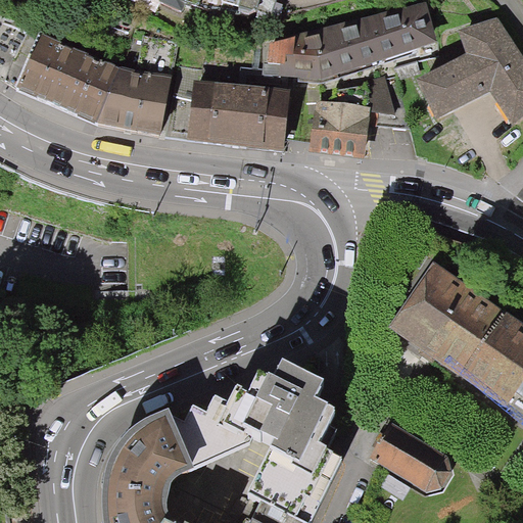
[(273,15),(277,0),(187,0),(191,1),(225,9),(273,15)]
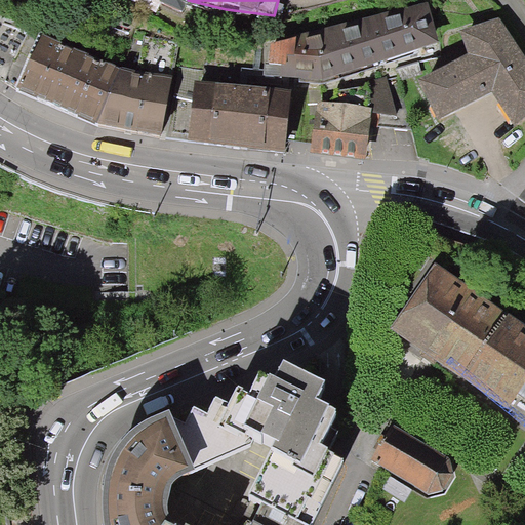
[(247,50),(244,77),(321,85),(440,46),(429,6),(247,50)]
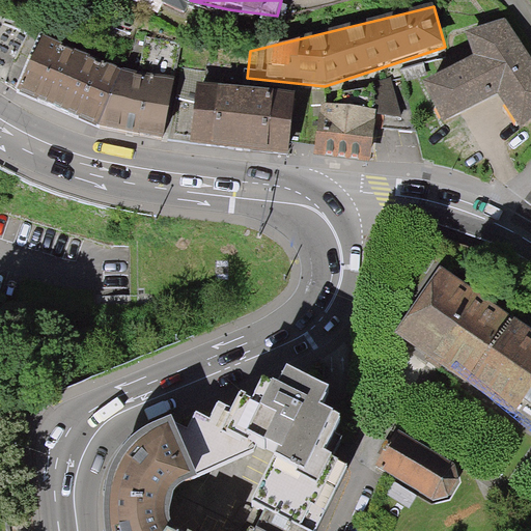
[(530,57),(504,19),(467,33),(475,58),(423,82),(442,122),(498,95),(518,127),(530,116),(530,57)]
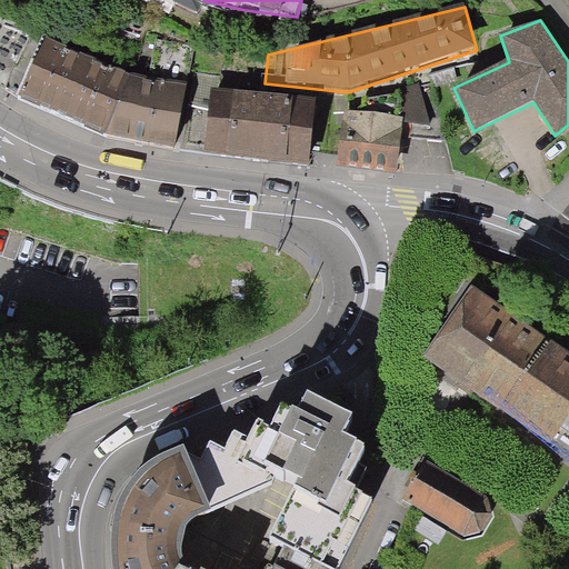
[(47,39),(18,96),(106,136),(173,147),(188,85),(131,75),(47,39)]
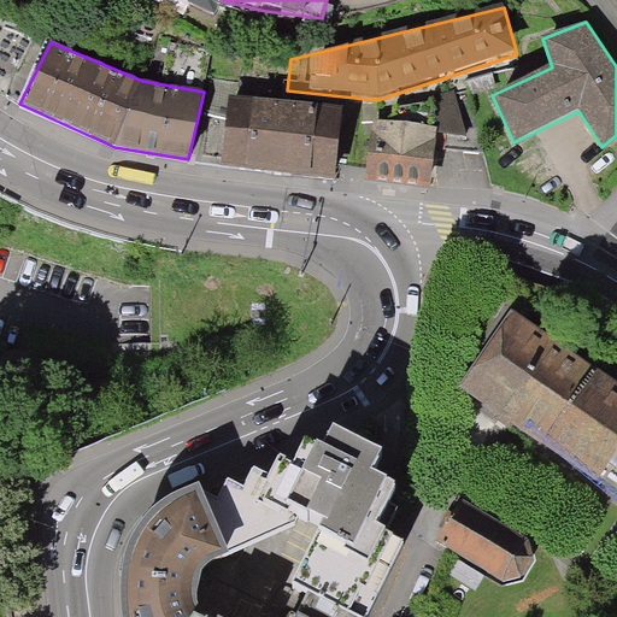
[(366,178),(432,186),(438,131),(468,135),(456,89),(382,110),(381,121),(375,119),(366,178)]
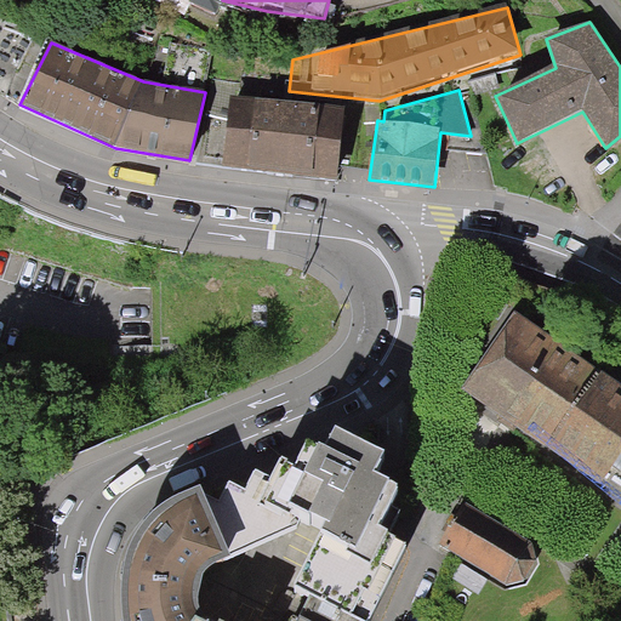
[(211,93),(204,161),(334,177),(342,109),(211,93)]
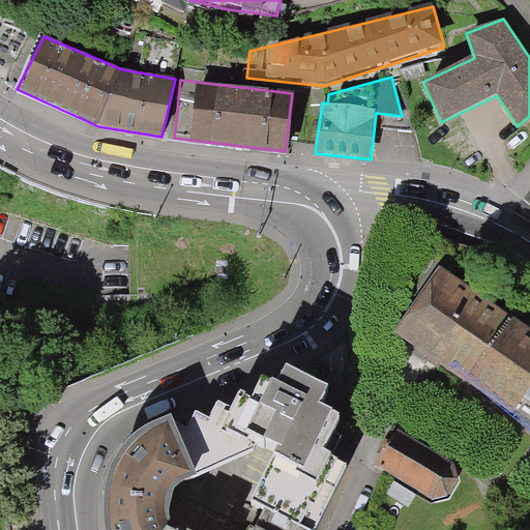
[(529,333),(437,270),(393,334),(425,355),(511,413),(523,398),(529,402),(529,333)]
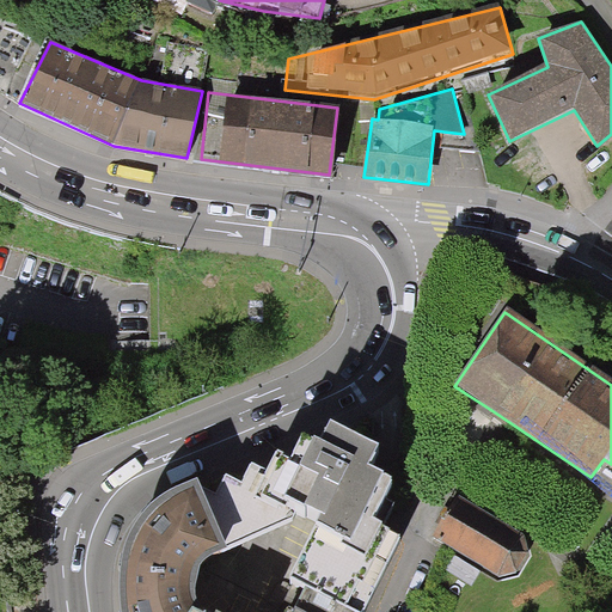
[(124,610),(123,611),(363,611),(402,534),(374,515),(393,476),(369,463),(380,442),(331,418),(322,438),(305,429),(298,448),(289,458),(277,451),(267,470),(251,463),(243,481),(227,473),(218,489),(199,479),(163,495),(140,515),(132,534),(126,555),(124,563),(122,580),(124,610)]
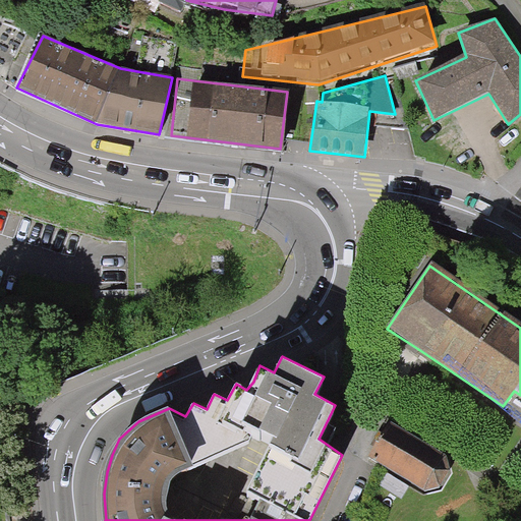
[(381,439),(369,457),(421,491),(441,486),(451,472),(444,454),(391,422),(381,439)]
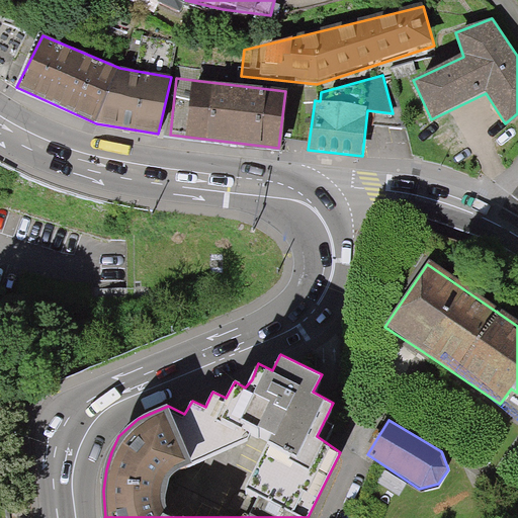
All buildings are outlined.
